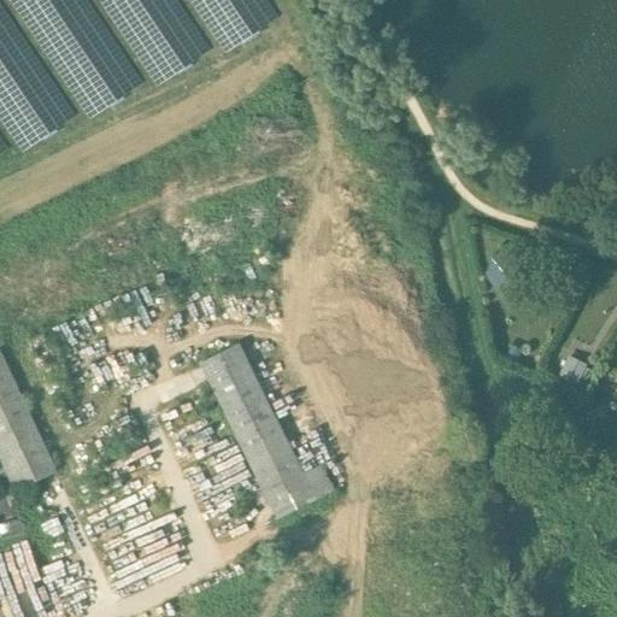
[(482,274),(511,299),(533,274),(504,250),(482,274)]
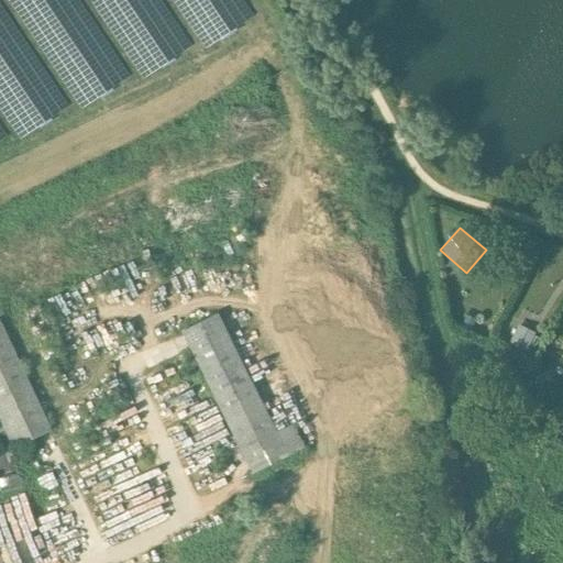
[(212,315),(181,331),(216,401),(249,385),(212,315)]
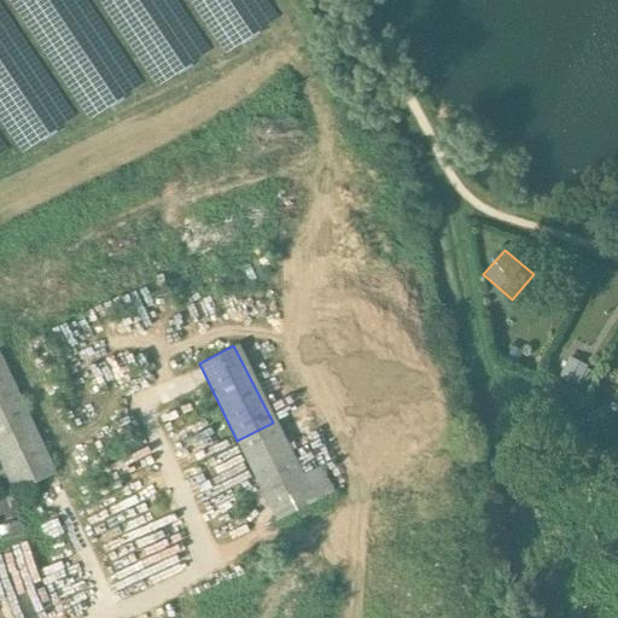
[(56,472),(0,353),(0,482),(4,490),(11,487),(13,491),(56,472)]
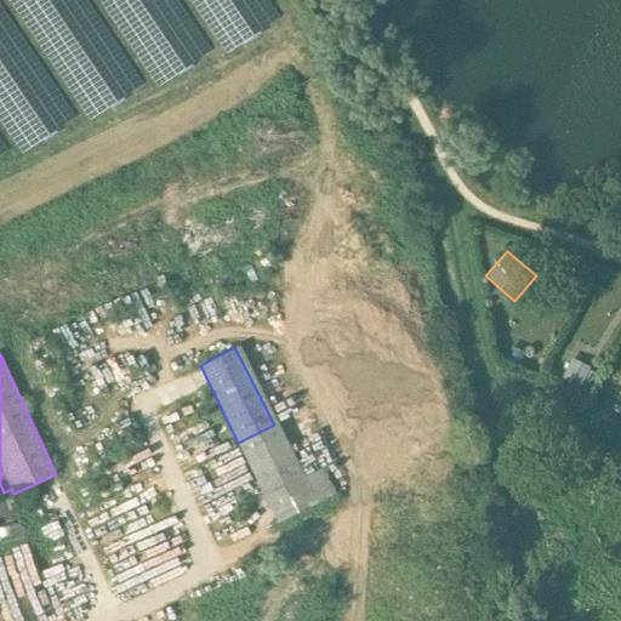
[(302,478),(274,425),(238,443),(238,444),(278,522),(315,502),(302,478)]
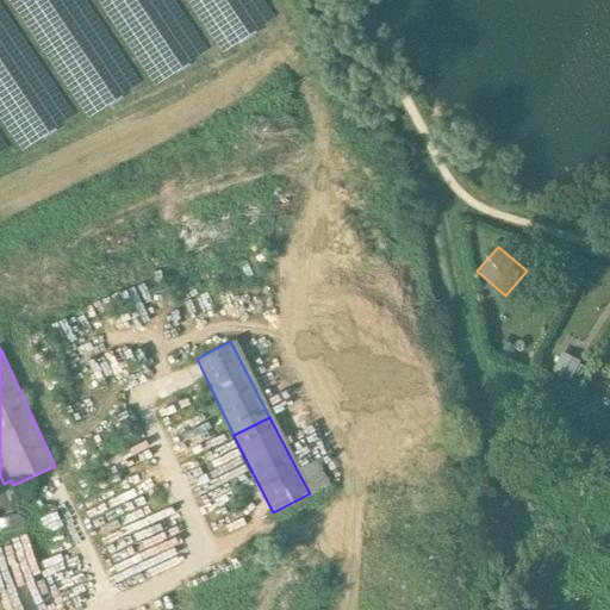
[(325,485),(312,461),(297,470),(310,493),(325,485)]
